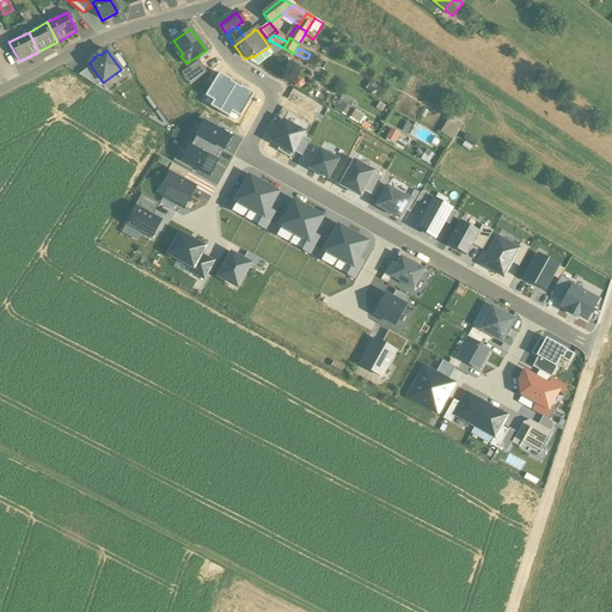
[(181,73),(189,85),(207,72),(199,60),(181,73)]
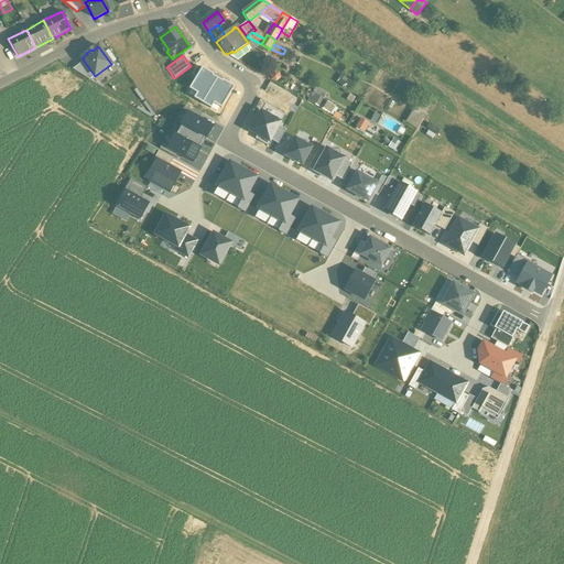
[(95,76),(84,61),(73,69),(89,79),(95,76)]
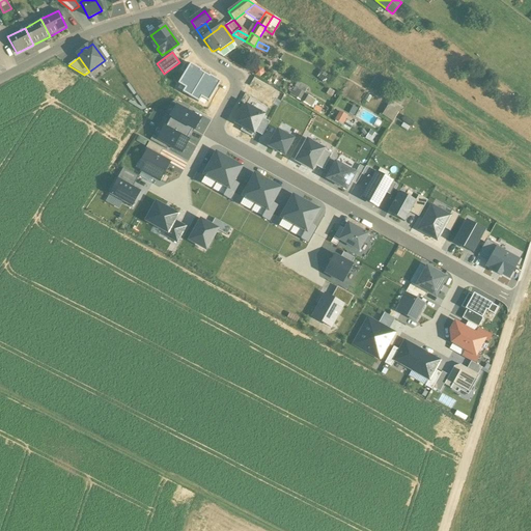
[(189,66),(185,63),(180,71),(185,73),(178,84),(185,88),(183,92),(190,98),(204,74),(200,72),(201,71),(190,64),(189,66)]
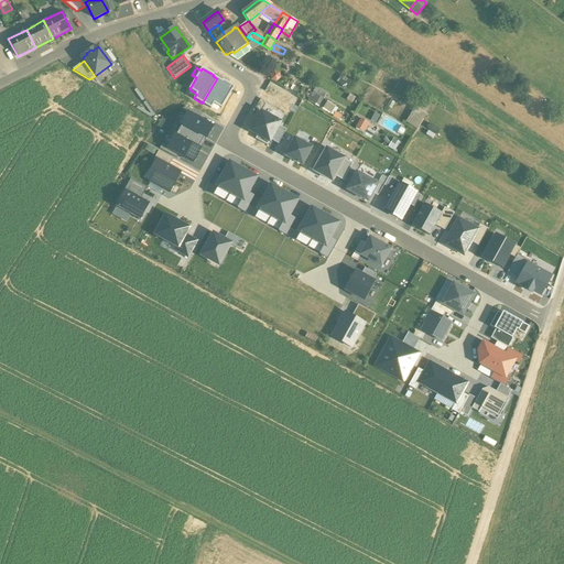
[(221,108),(234,87),(223,80),(221,82),(217,78),(202,104),(210,109),(214,104),(221,108)]
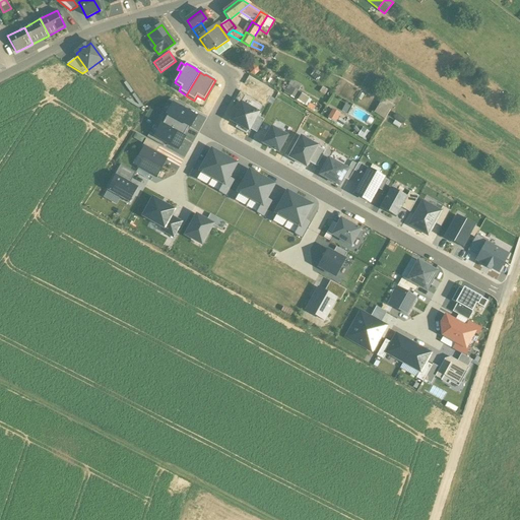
[(283,93),(305,106),(309,100),(298,92),(301,86),(290,81),(283,93)]
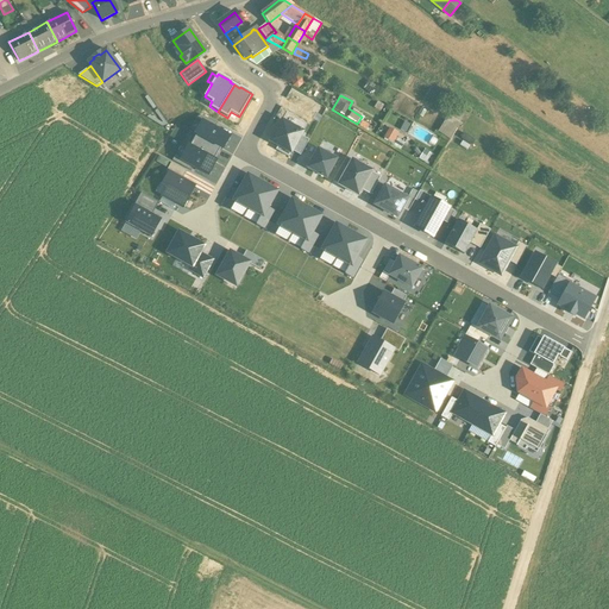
[(202,123),(215,129),(218,125),(201,117),(196,118),(196,119),(202,123)]
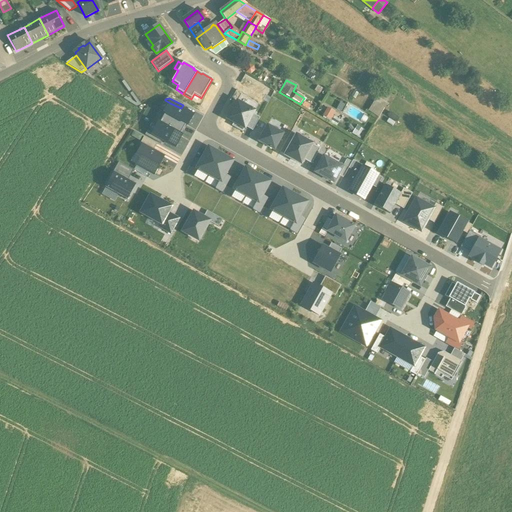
[(374,99),(367,113),(378,119),(385,106),(374,99)]
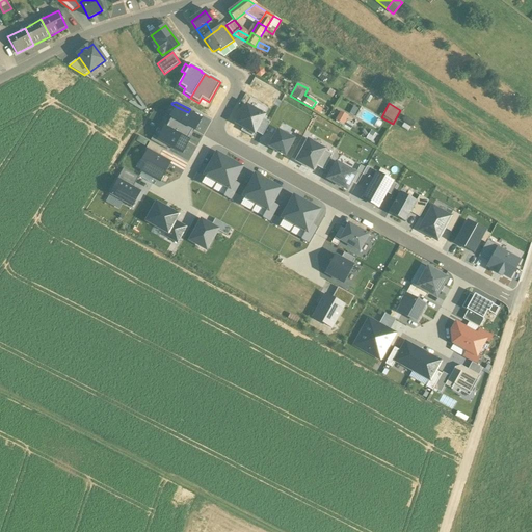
[(264,115),(246,106),(236,124),(247,130),(245,134),(251,137),(255,132),(263,118),(264,115)]
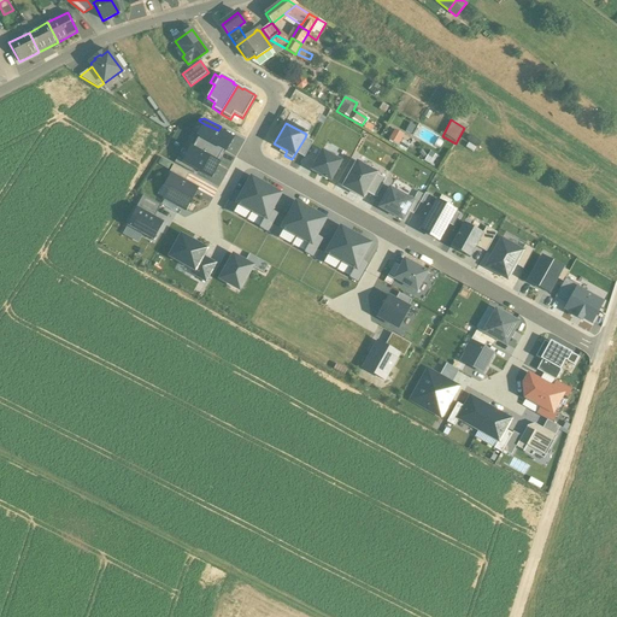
[(198,137),(199,137),(224,152),(233,139),(218,130),(205,124),(198,137)]
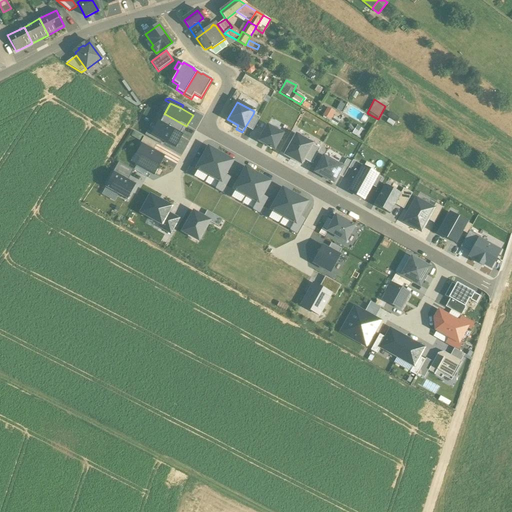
[(334,112),(327,108),(322,116),(332,122),(335,117),(332,116),(334,112)]
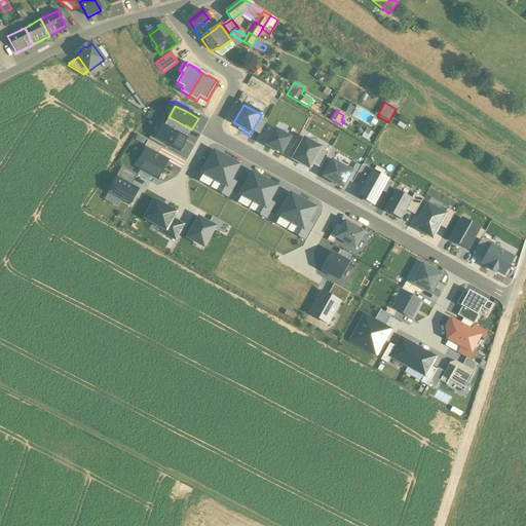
[(185,140),(191,129),(170,117),(163,127),(185,140)]
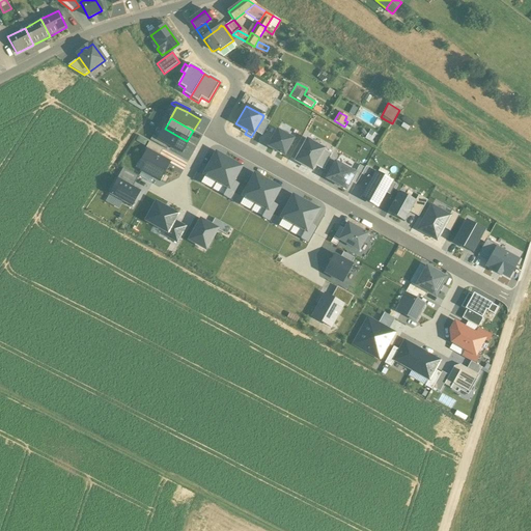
[(262,118),(254,132),(261,136),(270,122),(262,118)]
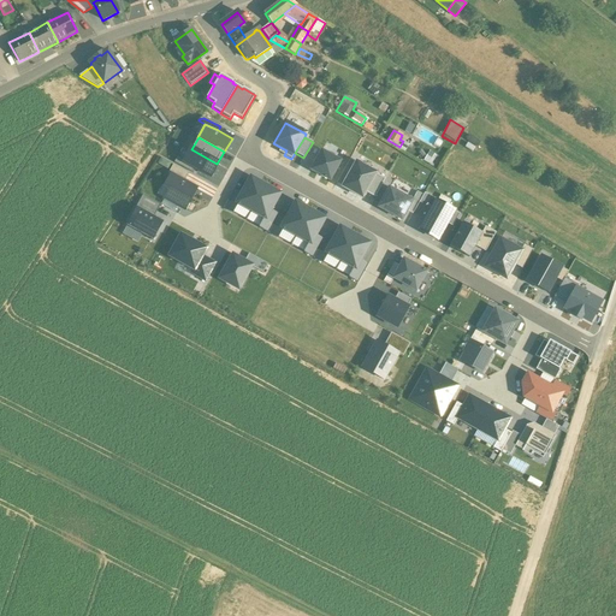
[(218,164),(217,164),(191,149),(190,149),(183,163),(196,169),(211,177),(218,164)]
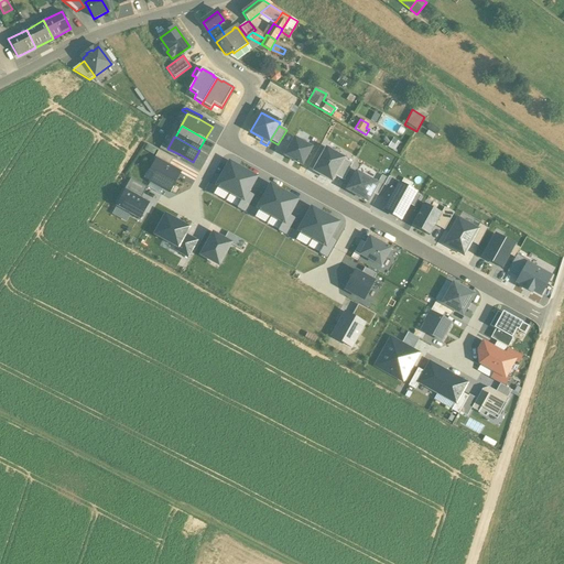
[(285,155),(302,164),(311,148),(294,139),(285,155)]
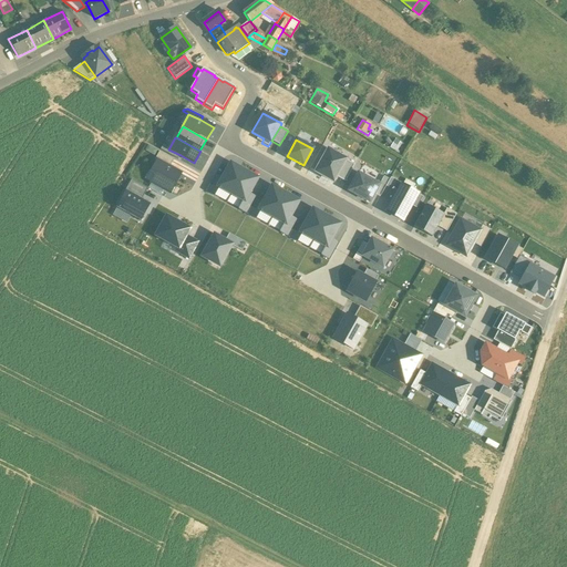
[(178,160),(181,155),(168,150),(163,146),(161,150),(178,160)]
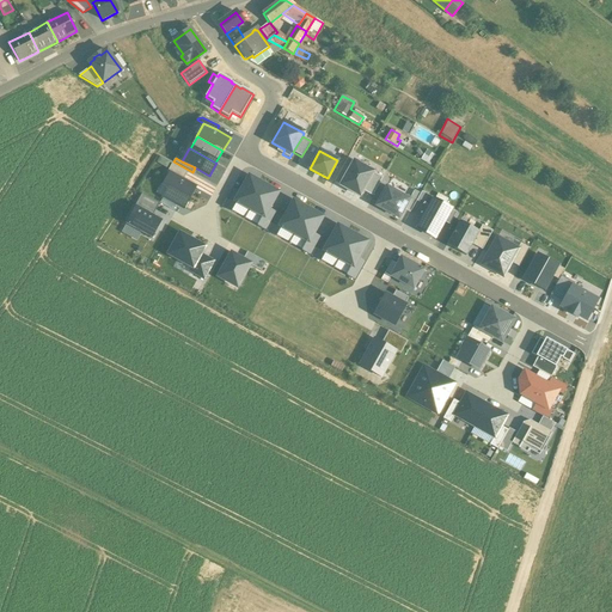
[(354,161),(340,187),(360,197),(363,193),(374,173),(354,161)]
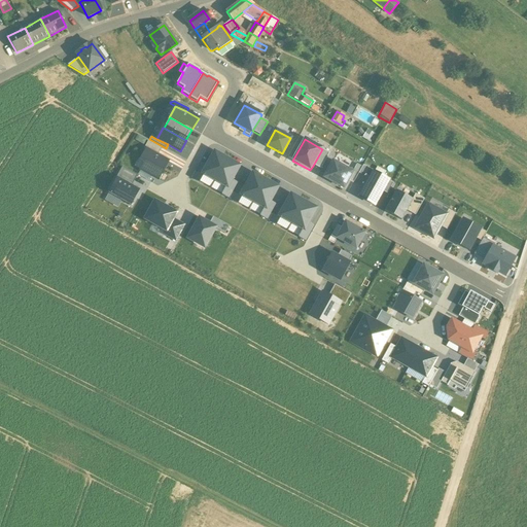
[(144,148),(157,155),(162,148),(148,141),(144,148)]
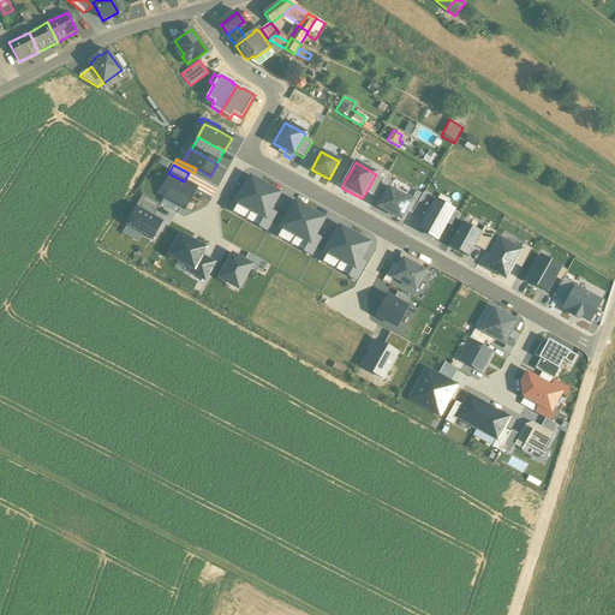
[(384,179),(376,174),(365,193),(374,198),(384,179)]
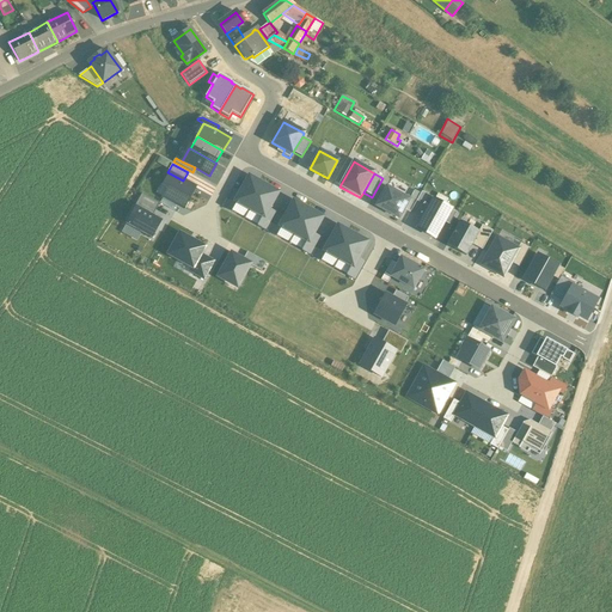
[(184,209),(195,188),(183,181),(170,175),(159,196),(184,209)]
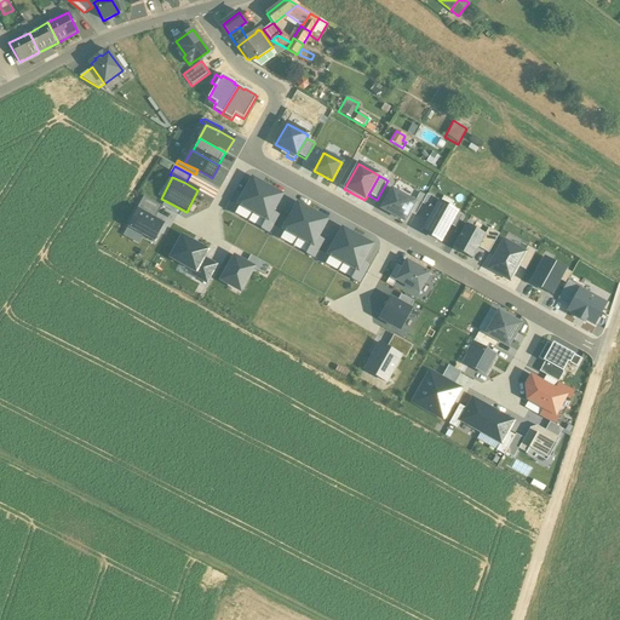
[(242,195),(237,205),(240,205),(253,212),(267,187),(252,179),(242,195)]
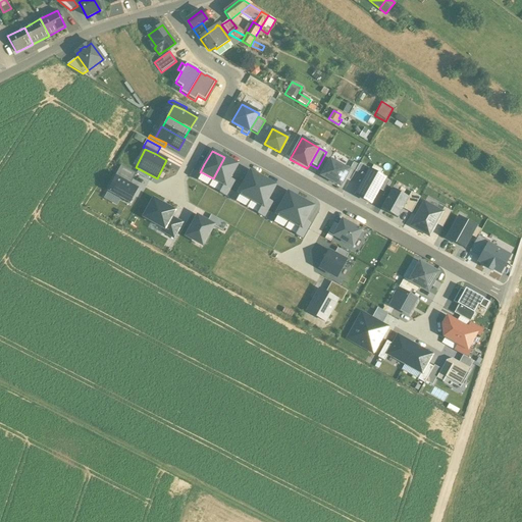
[(345,165),(347,161),(341,158),(342,156),(334,152),(331,157),(345,165)]
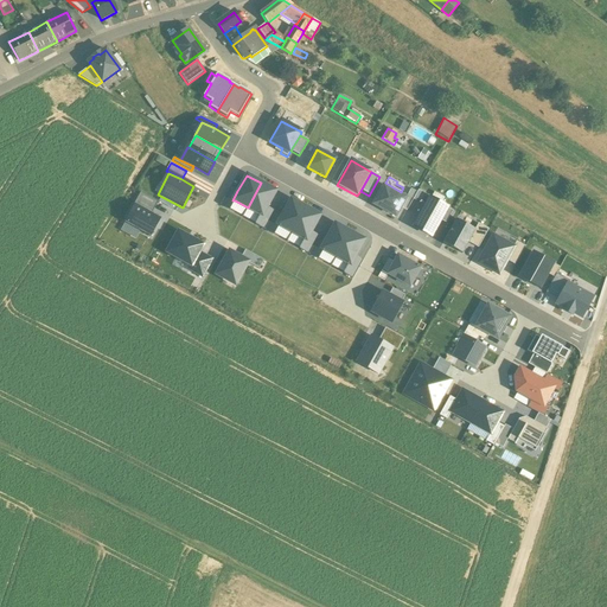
[(261,216),(262,216),(267,208),(276,191),(261,183),(248,208),(261,216)]
